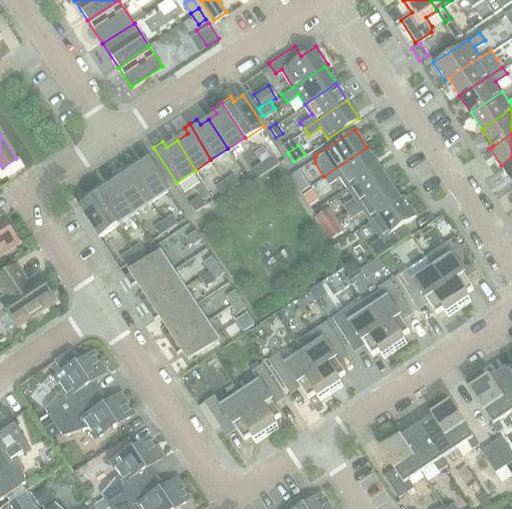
[(340,174),(347,185),(378,164),(367,147),(324,176),(328,182),(340,174)]
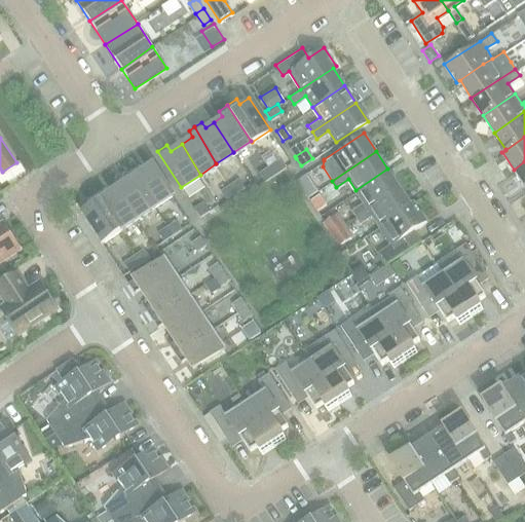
[(279,157),(269,163),(274,173),(286,165),(279,157)]
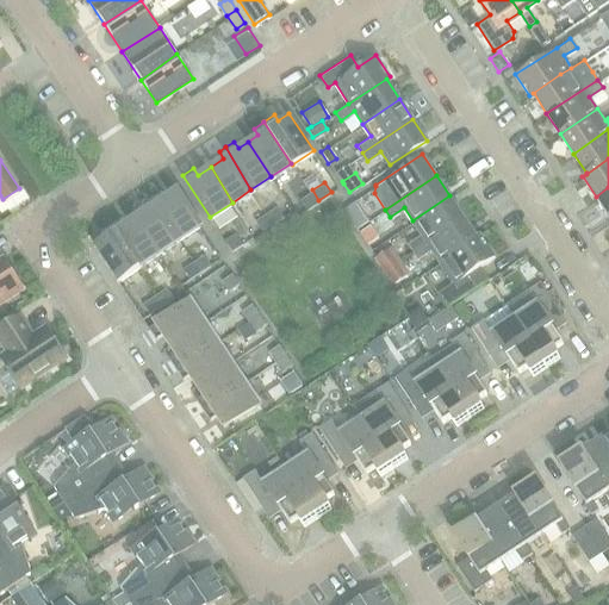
[(608,187),(596,197),(608,217),(608,187)]
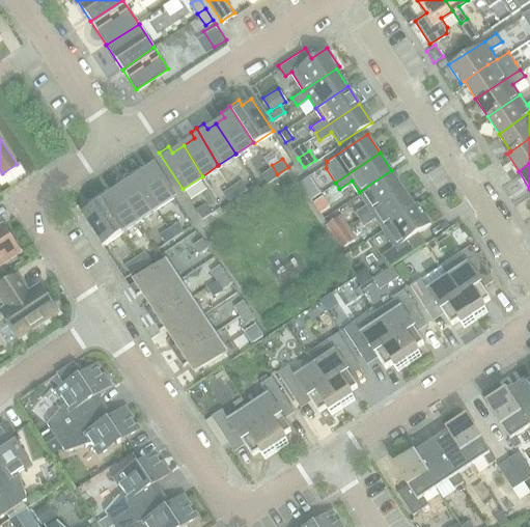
[(140,165),(131,171),(156,207),(173,195),(154,165),(144,171),(140,165)]
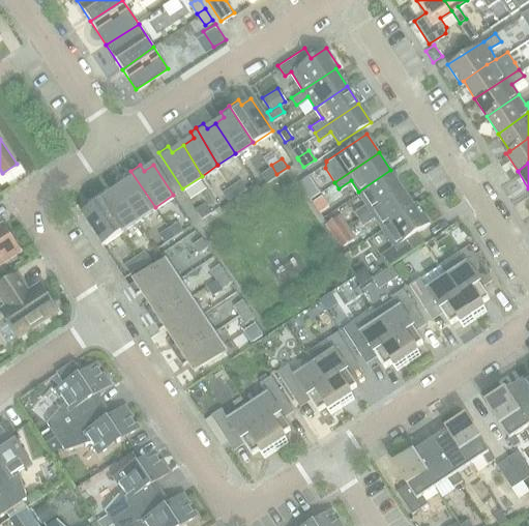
[(276,174),(271,165),(261,172),(266,180),(276,174)]
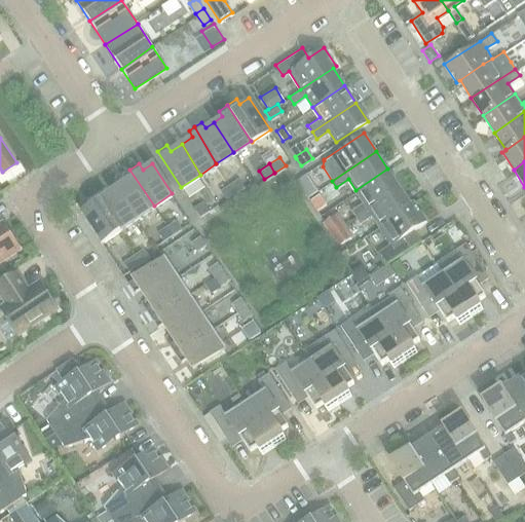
[(350,209),(355,216),(399,186),(387,169),(355,190),(362,201),(350,209)]
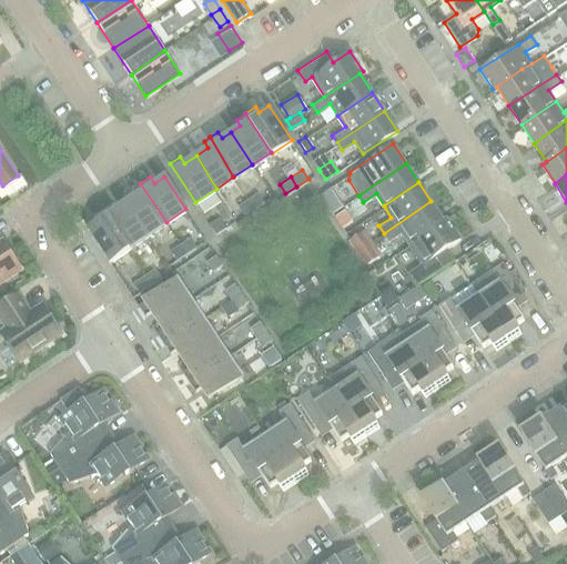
[(135,195),(125,202),(148,234),(166,222),(140,183),(131,189),(135,195)]
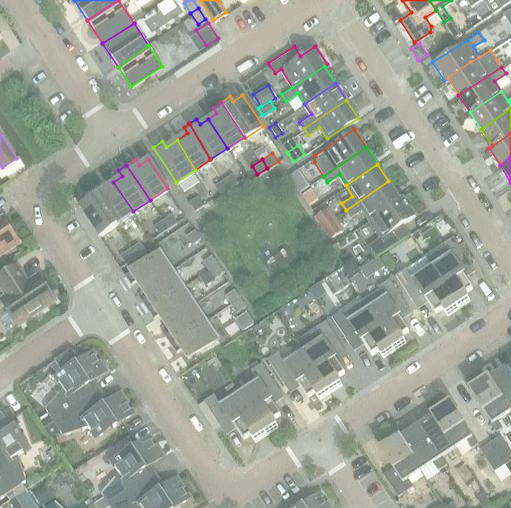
[(295,168),(288,173),(292,179),(301,172),(298,167),(295,168)]
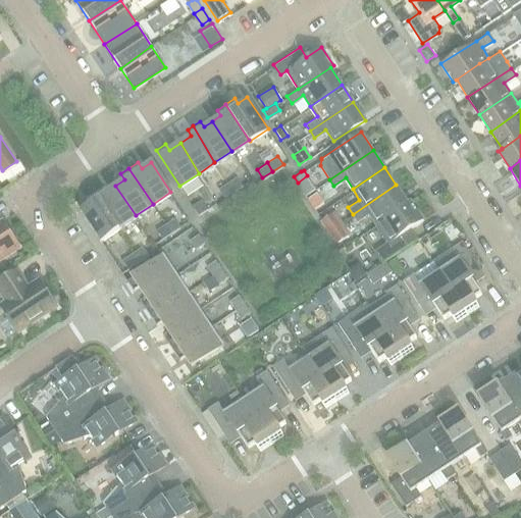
[(237,175),(227,182),(233,190),(242,184),(237,175)]
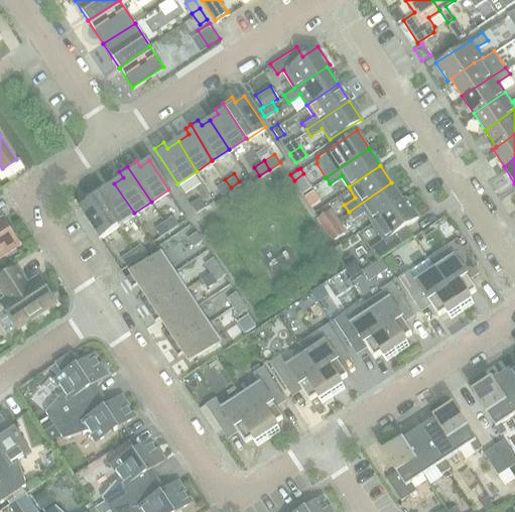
[(231,187),(225,179),(216,185),(222,194),(231,187)]
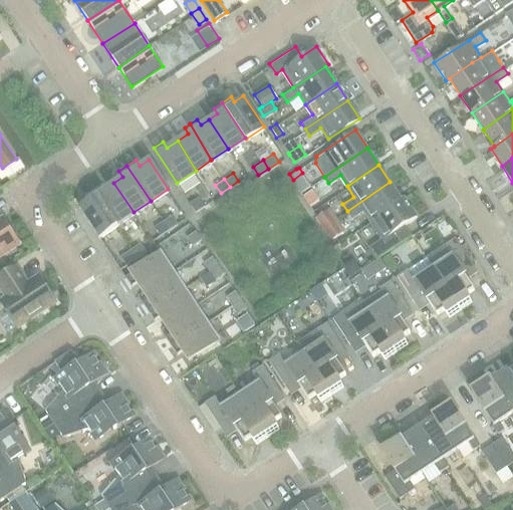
[(101,182),(92,189),(116,223),(134,212),(113,183),(105,188),(101,182)]
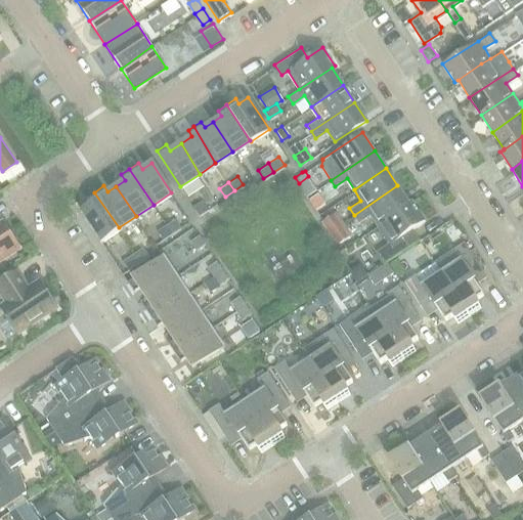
[(369,213),(377,224),(409,203),(408,203),(397,185),(354,215),(358,221),(369,213)]
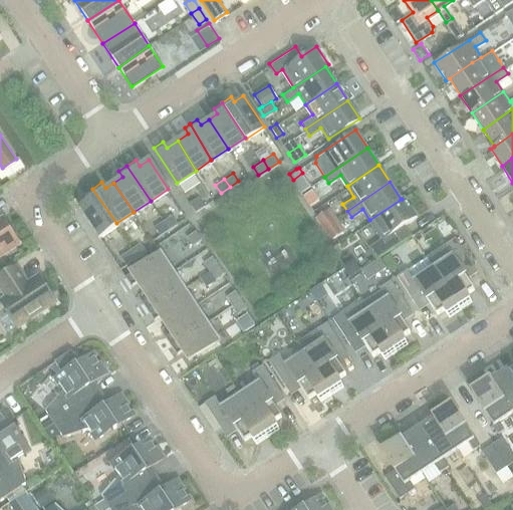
[(310,188),(302,194),(309,204),(317,199),(310,188)]
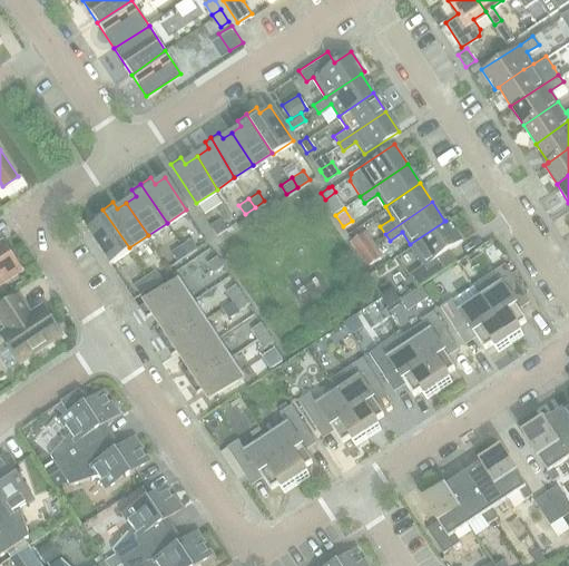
[(129,247),(102,210),(94,215),(97,221),(87,227),(110,262),(130,249),(129,247)]
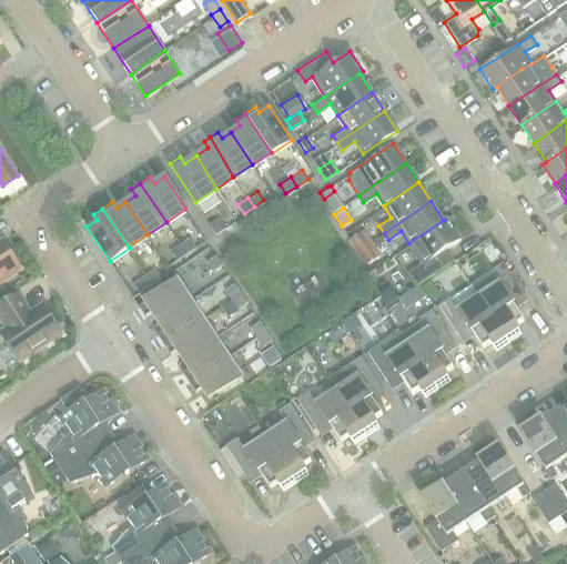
[(209,223),(215,232),(225,225),(219,217),(209,223)]
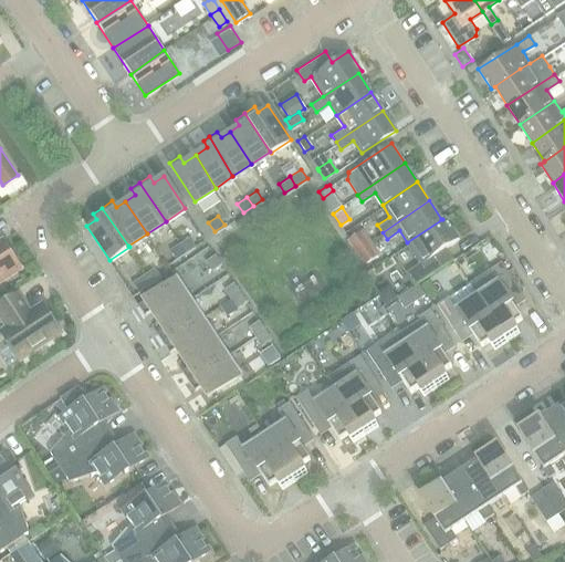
[(442,219),(407,242),(419,260),(405,270),(414,282),(417,280),(433,269),(427,257),(458,236),(445,217),(441,219),(442,219)]
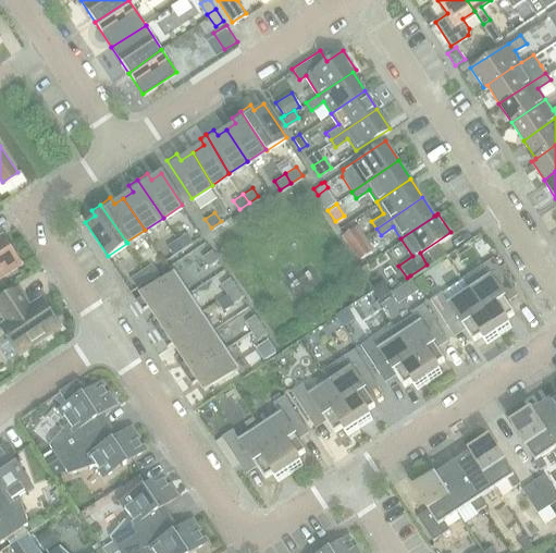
[(344,233),(350,245),(361,238),(353,226),(344,233)]
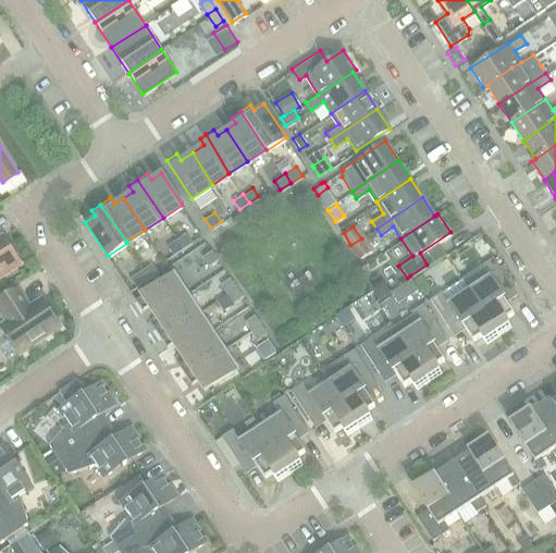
[(186,232),(176,238),(182,247),(192,241),(186,232)]
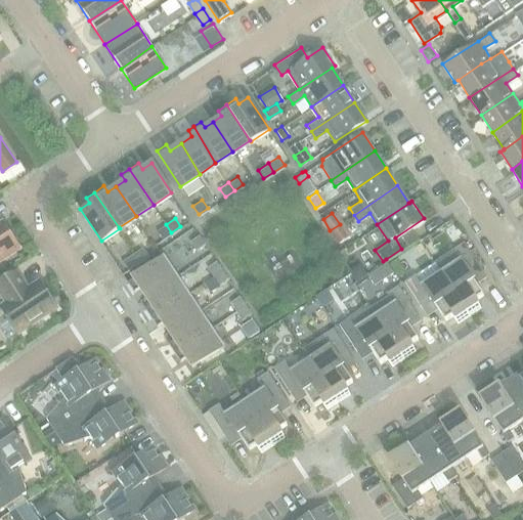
[(0,258),(19,246),(2,219),(0,220),(0,258)]
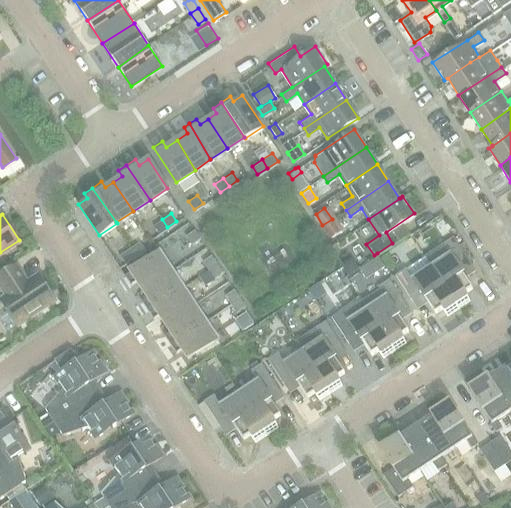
[(167,227),(162,219),(153,224),(158,232),(167,227)]
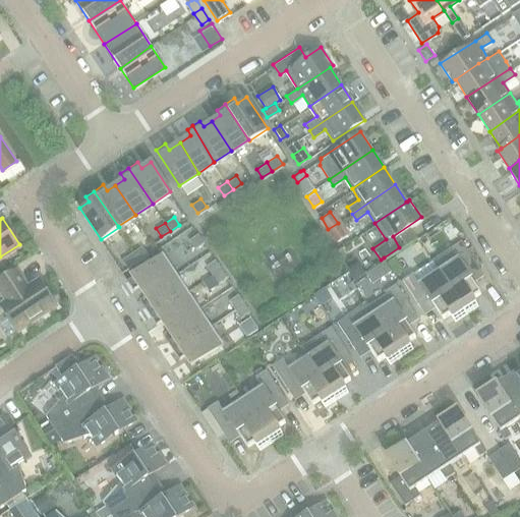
[(338,223),(328,229),(336,239),(345,234),(338,223)]
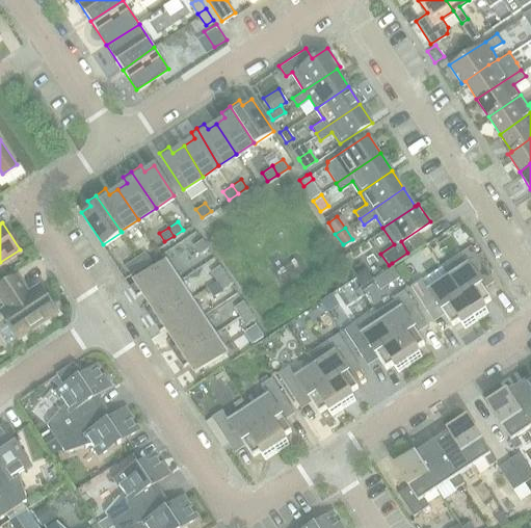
[(193,243),(200,252),(208,246),(202,237),(193,243)]
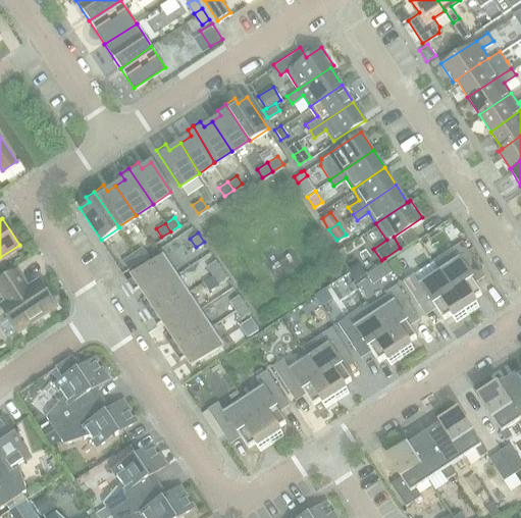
[(451,247),(432,259),(438,270),(467,312),(478,304),(473,297),(480,292),(467,272),(478,265),(461,240),(451,247)]
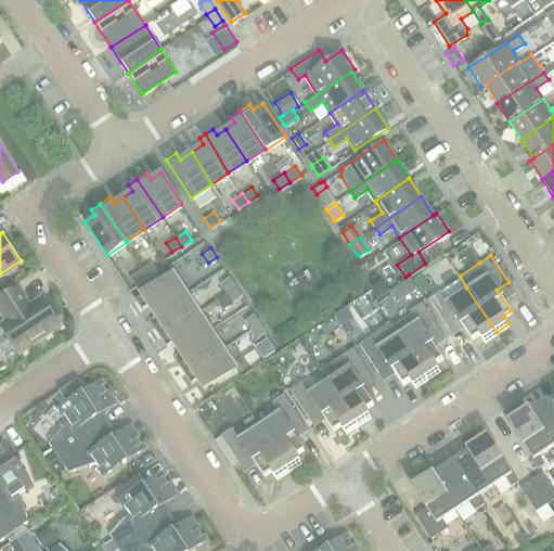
[(152,260),(141,268),(146,277),(158,269),(152,260)]
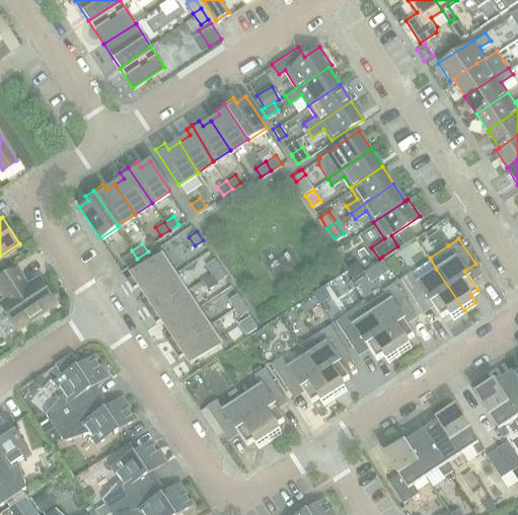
[(137,259),(132,250),(121,258),(127,266),(137,259)]
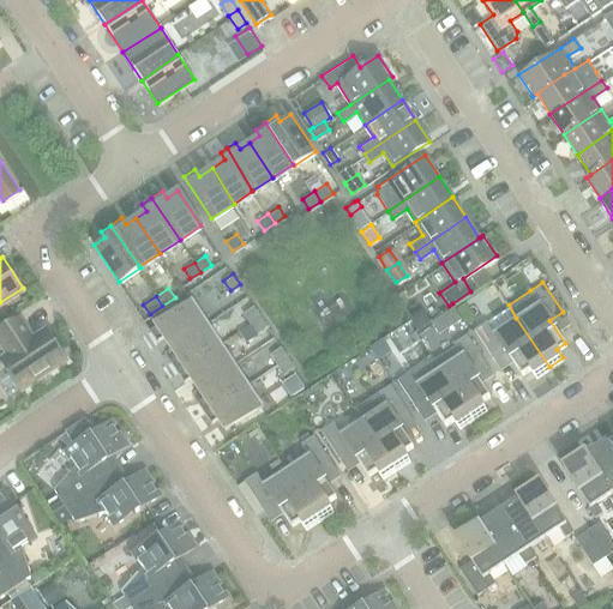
[(163,335),(170,347),(206,323),(191,300),(149,329),(156,339),(163,335)]
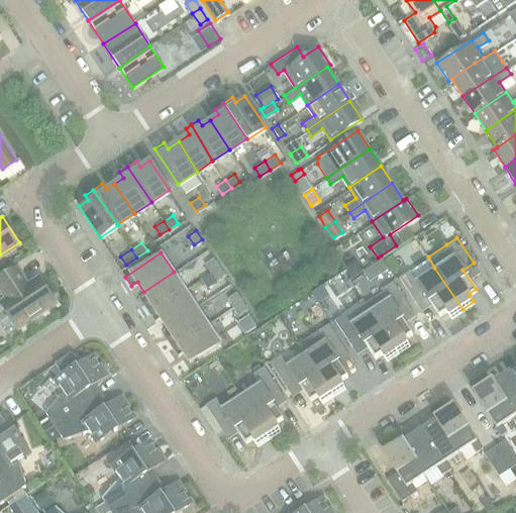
[(204,262),(210,269),(218,264),(212,257),(204,262)]
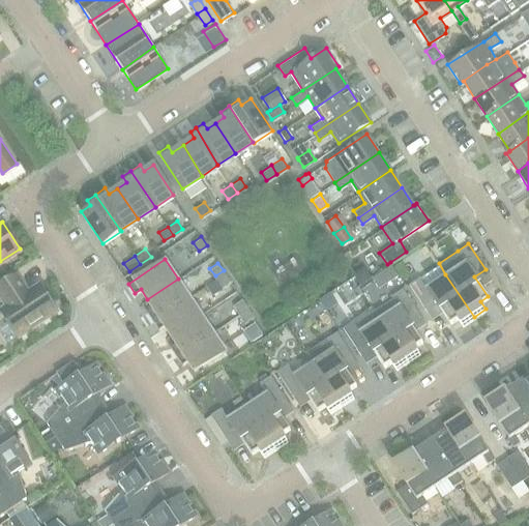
[(390,263),(381,269),(387,280),(398,273),(390,263)]
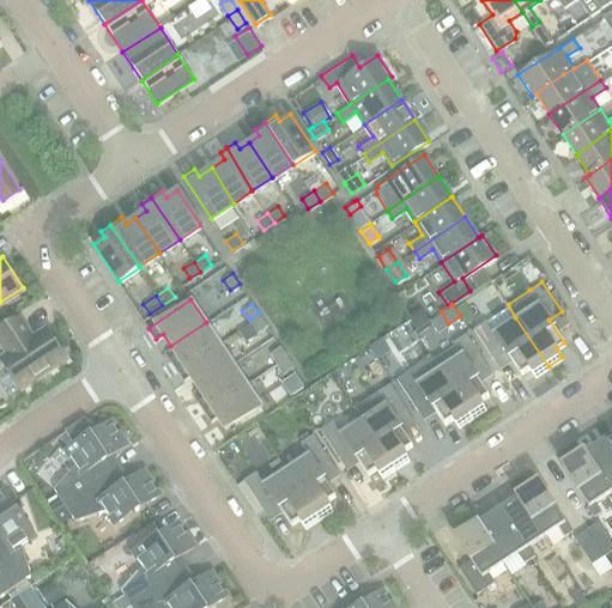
[(259,312),(249,318),(256,330),(266,324),(259,312)]
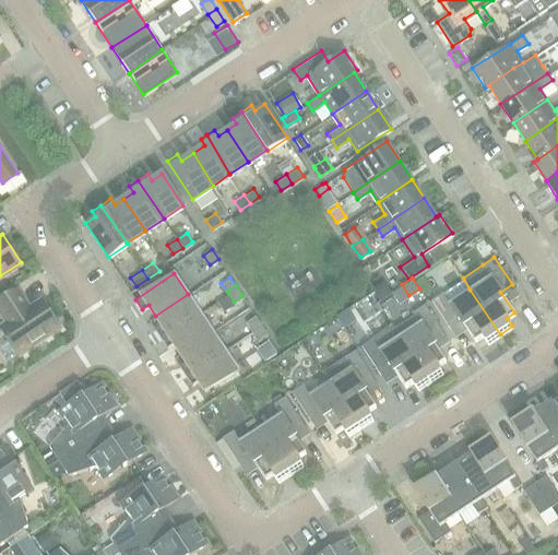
[(0,326),(19,354),(60,326),(42,296),(28,305),(18,286),(0,297),(0,313),(6,320),(0,323),(0,326)]
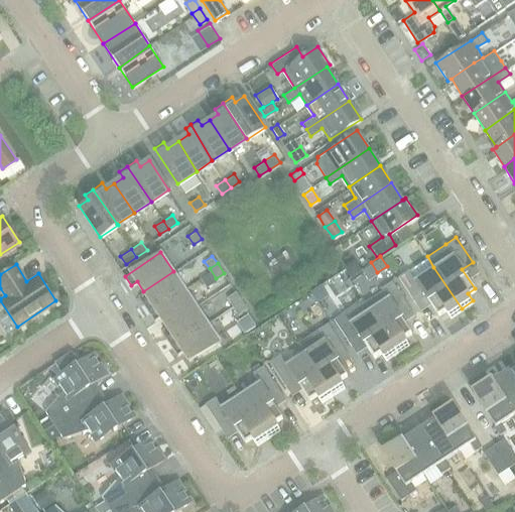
[(462,308),(433,267),(415,279),(408,268),(397,275),(414,300),(424,293),(437,312),(445,308),(449,315),(462,308)]
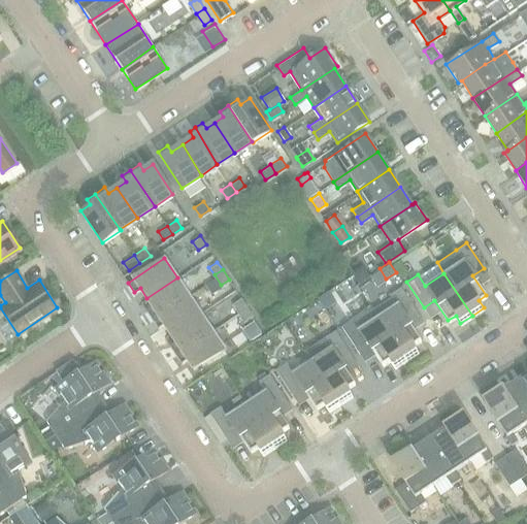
[(145,308),(153,319),(188,294),(177,277),(146,298),(152,305),(145,308)]
